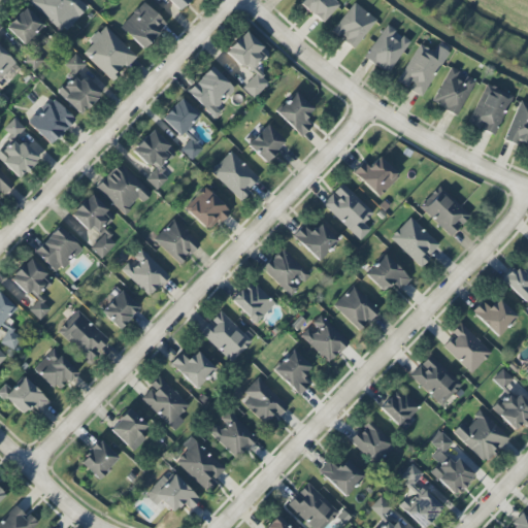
[(31,0),(30,2),(59,29),(72,14),(76,19),(87,7),(78,0),(31,0)]
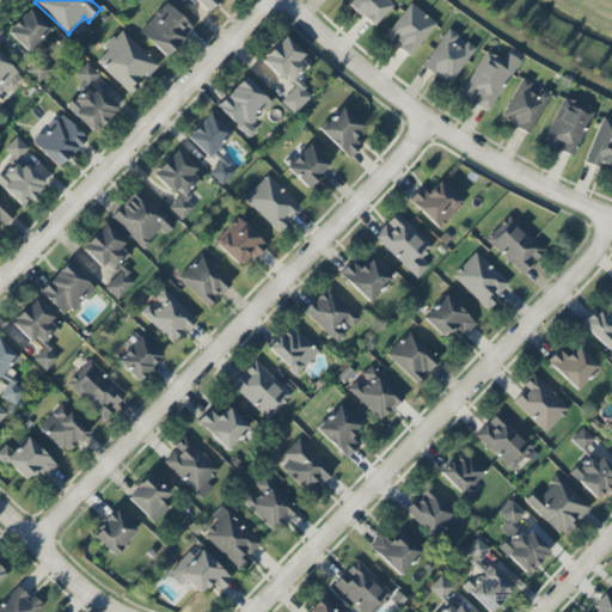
[(194,0),(208,13),(220,0),(194,0)]
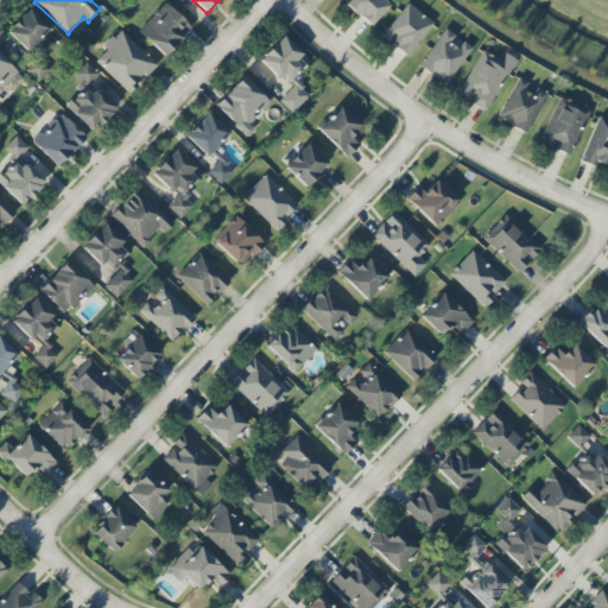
[(349,0),(344,5),(369,27),(390,6),(382,0),(349,0)]
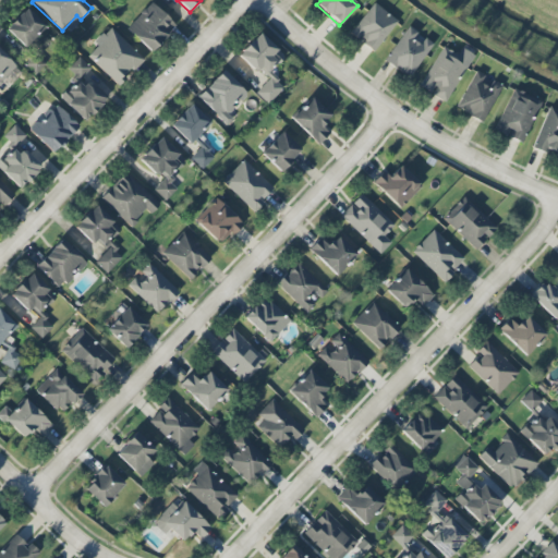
[(152,52),(176,25),(150,2),(126,29),(152,52)]
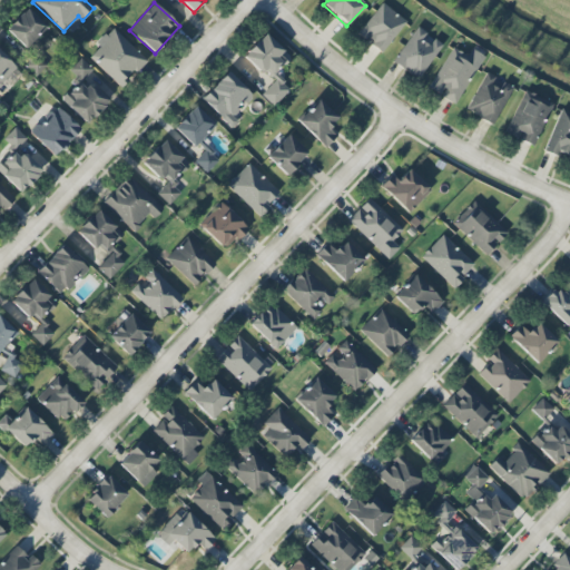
[(406,22),(382,3),(357,33),(381,53),(406,22)]
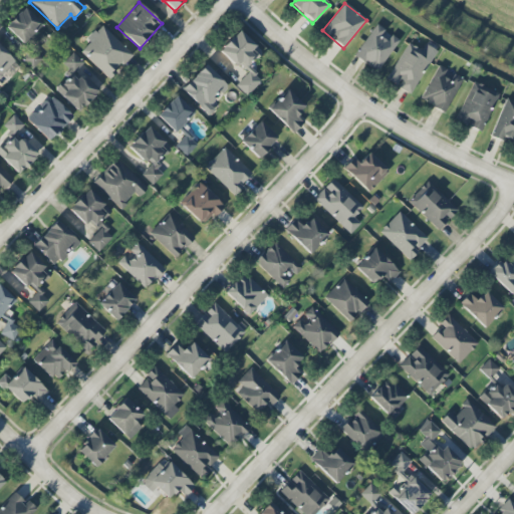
[(23,44),(42,25),(23,8),(5,28),(23,44)]
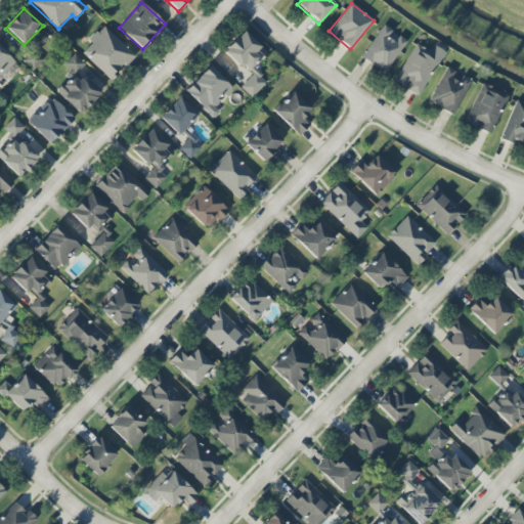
[(134,55),(102,26),(88,41),(90,44),(82,53),(111,80),(134,55)]
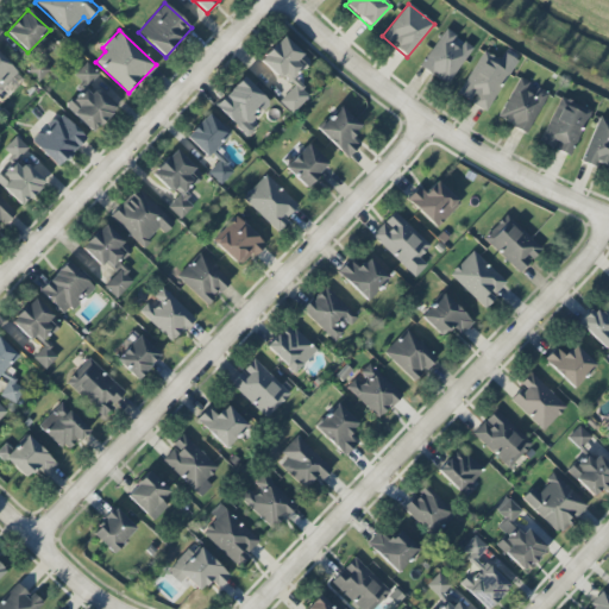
[(421,69),(450,85),(471,45),(443,30),(421,69)]
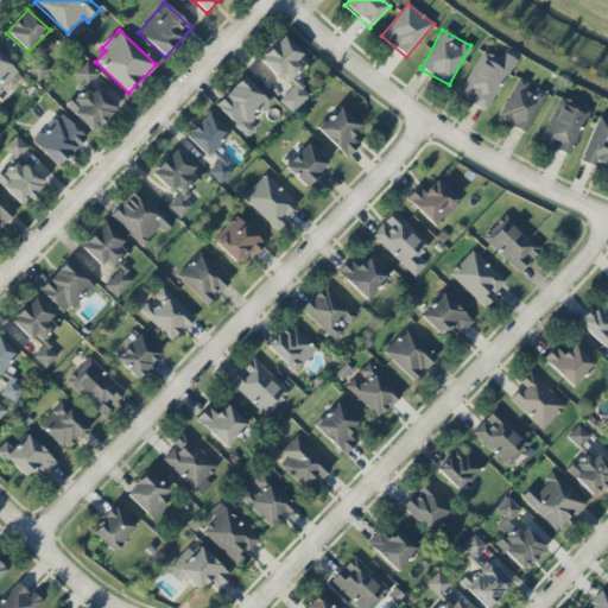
[(291,114),(310,95),(293,78),(309,63),(284,36),(261,58),(291,89),(278,101),(291,114)]
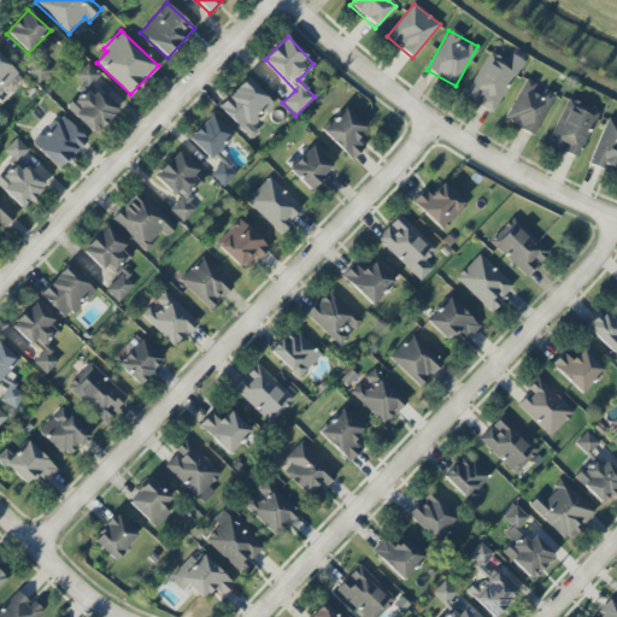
[(510,54),(506,60),(488,51),(464,97),(494,113),(522,60),(510,54)]
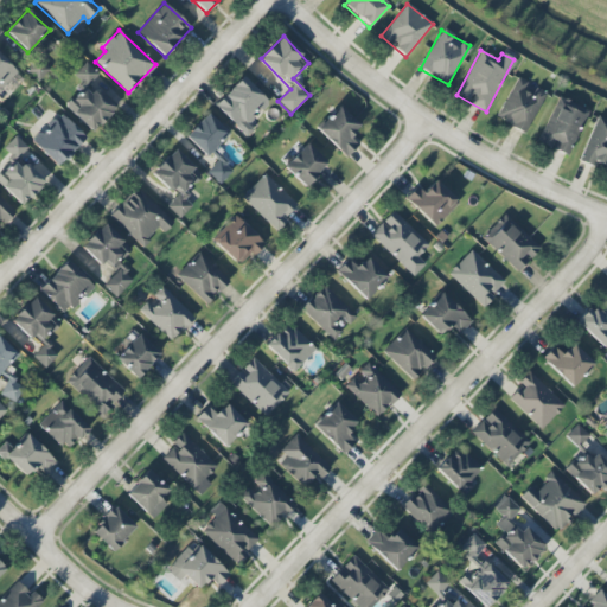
[(0,90),(18,72),(0,56),(0,90)]
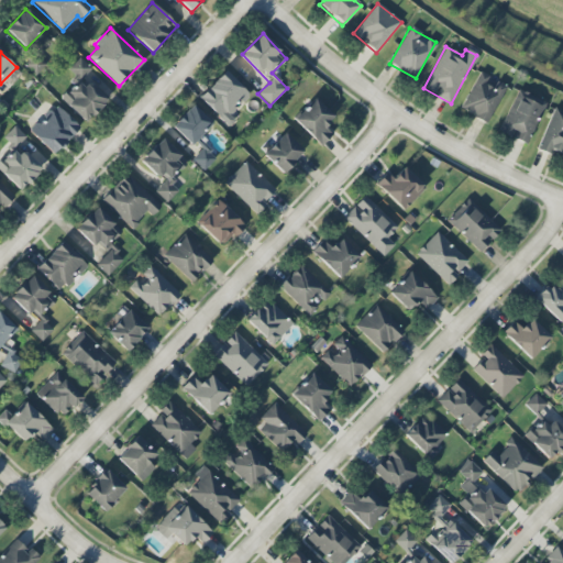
[(91,69),(79,57),(67,69),(78,80),(61,99),(86,123),(106,101),(83,78),(91,69)]
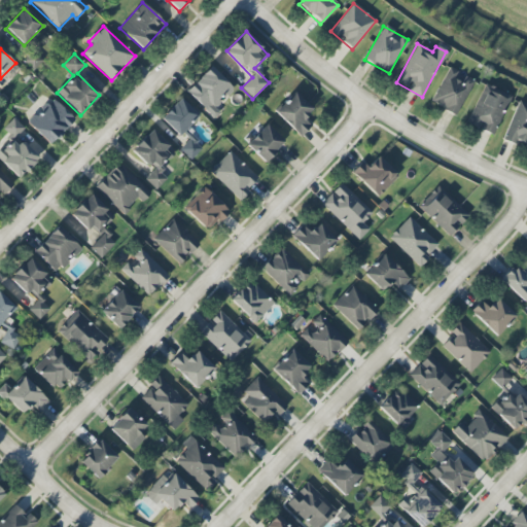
[(185,91),(213,118),(224,107),(219,102),(233,89),(211,67),(185,91)]
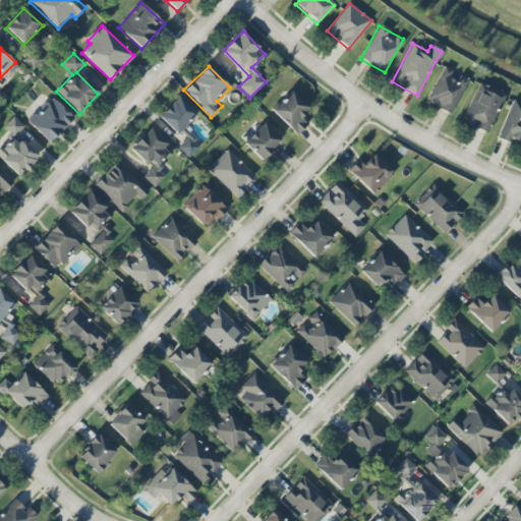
[(451,115),(468,82),(452,74),(454,71),(444,66),(425,101),(451,115)]
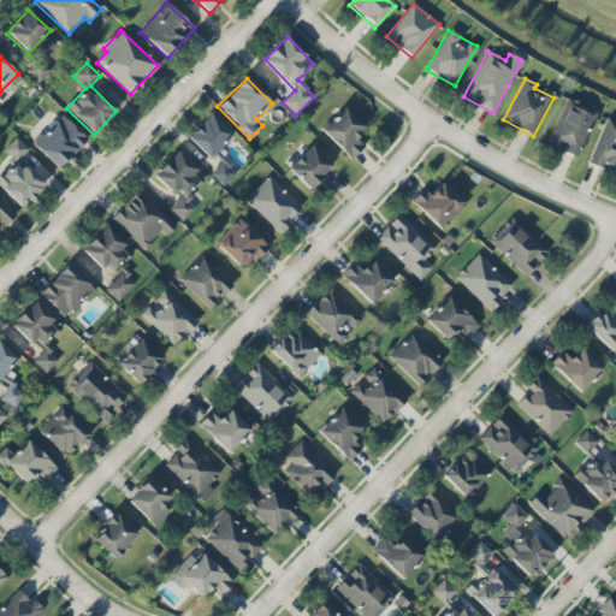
[(576,158),(598,112),(567,98),(545,143),(576,158)]
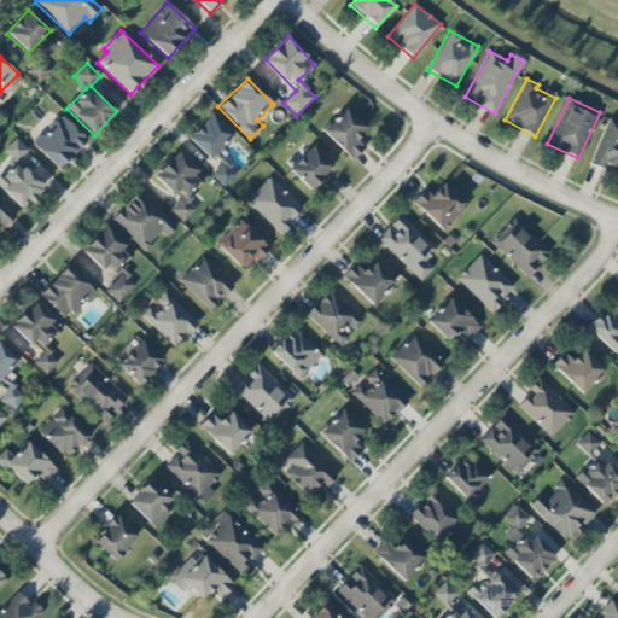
[(322,132),(353,161),(365,147),(356,139),(366,128),(345,108),(322,132)]
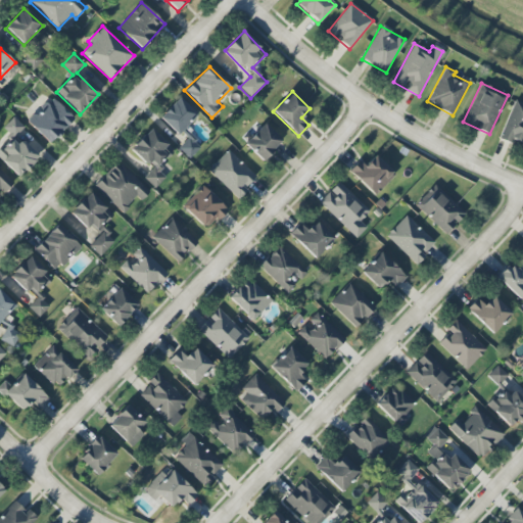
[(74,117),(51,97),(28,124),(50,143),(74,117)]
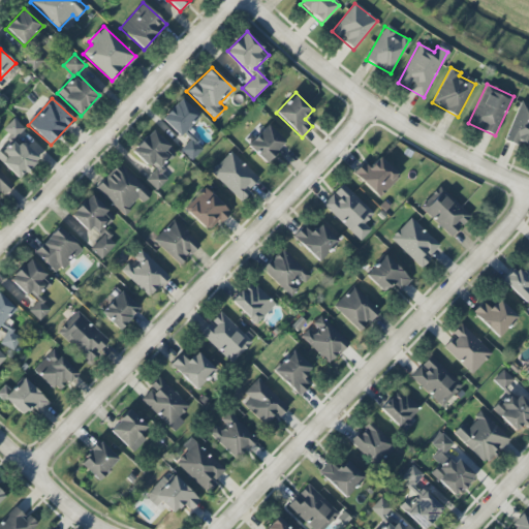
[(199,116),(180,98),(161,120),(180,137),(199,116)]
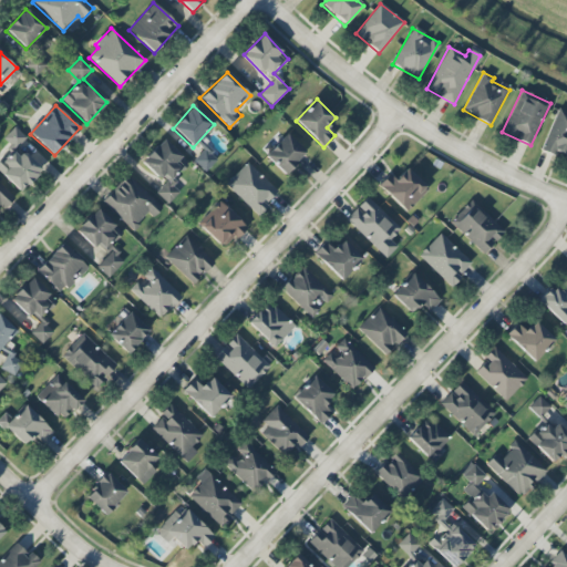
[(566,158),(566,111),(558,109),(542,148),(566,158)]
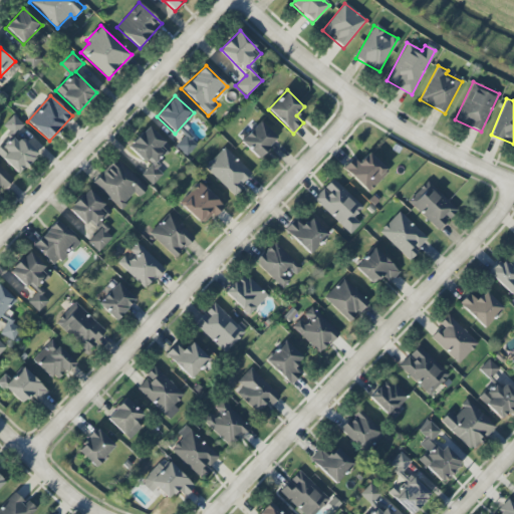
[(24,125),(13,115),(2,126),(10,134),(0,144),(0,156),(18,174),(43,148),(35,140),(28,147),(15,135),(24,125)]
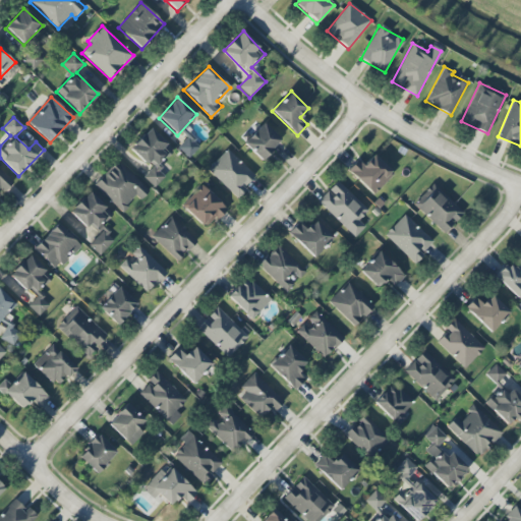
[(261,161),(281,139),(263,123),(243,145),(261,161)]
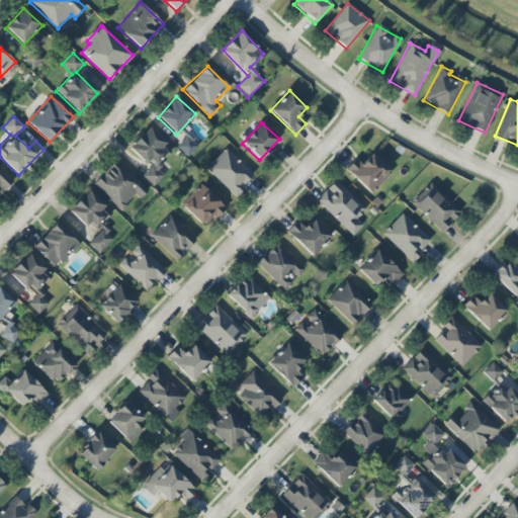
[(154,187),(164,175),(156,168),(171,151),(148,128),(130,148),(151,168),(143,176),(154,187)]
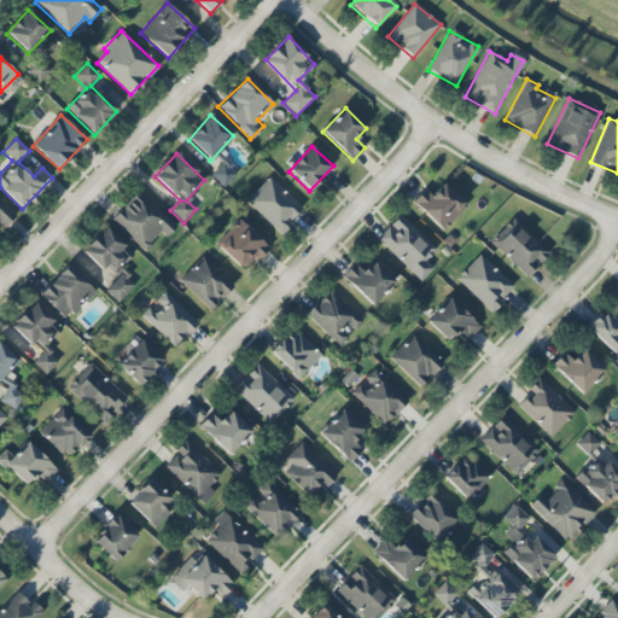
[(210,176),(225,188),(237,175),(223,162),(210,176)]
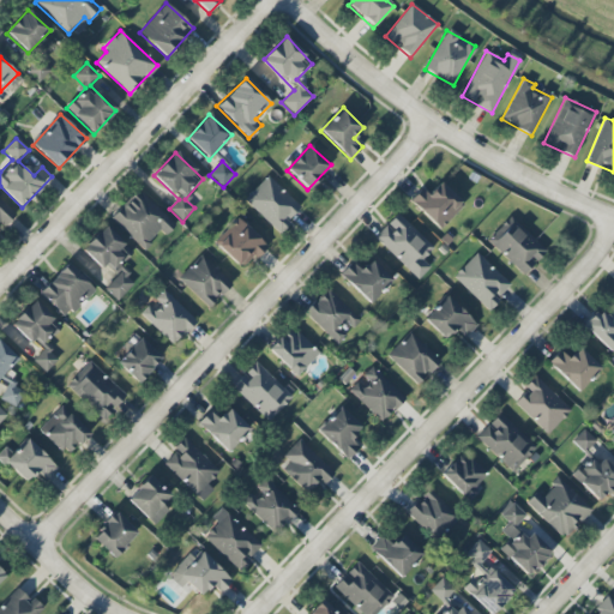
[(301,209),(268,176),(244,200),(278,233),(301,209)]
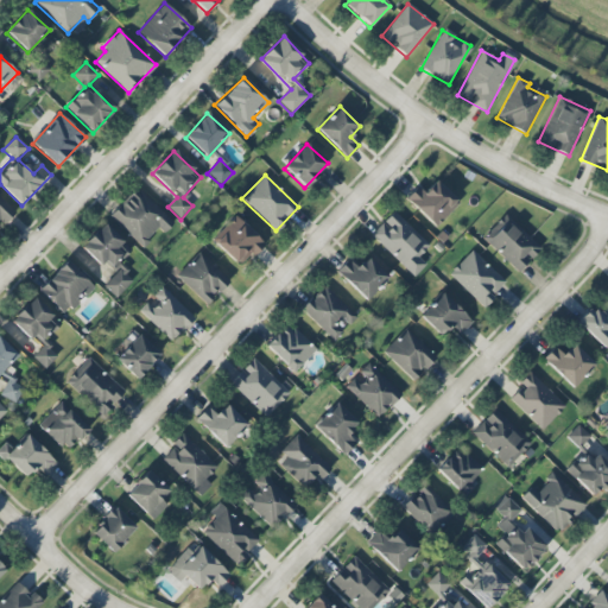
[(424,194),(417,187),(406,200),(436,227),(458,203),(435,181),(424,194)]
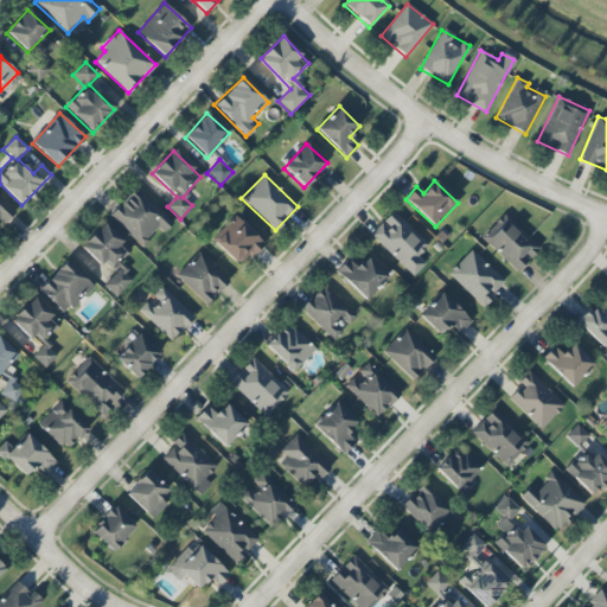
[(164,232),(173,223),(135,187),(109,216),(142,247),(159,229),(164,232)]
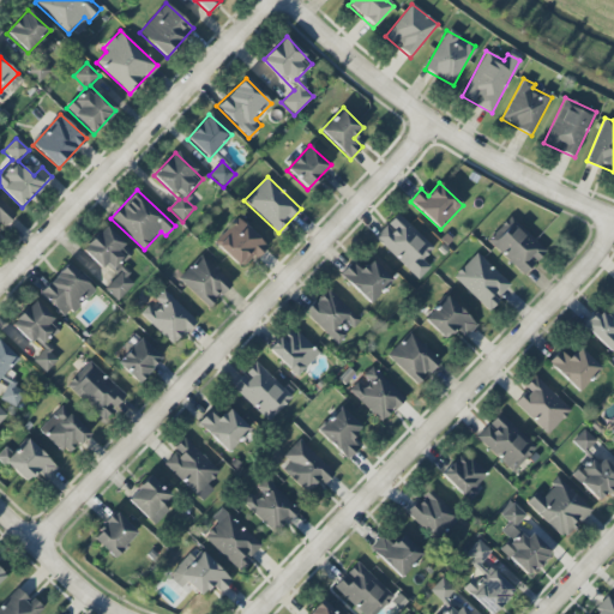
[(0,229),(4,226),(5,227),(16,214),(0,198),(0,229)]
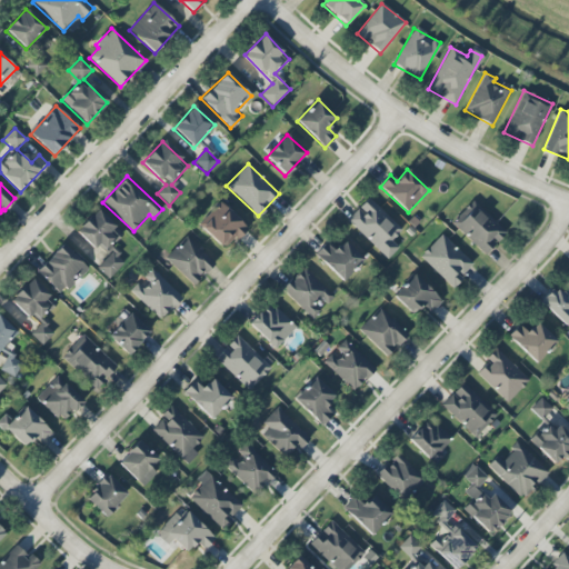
[(399,248),(391,241),(402,230),(368,198),(347,221),(388,259),(399,248)]
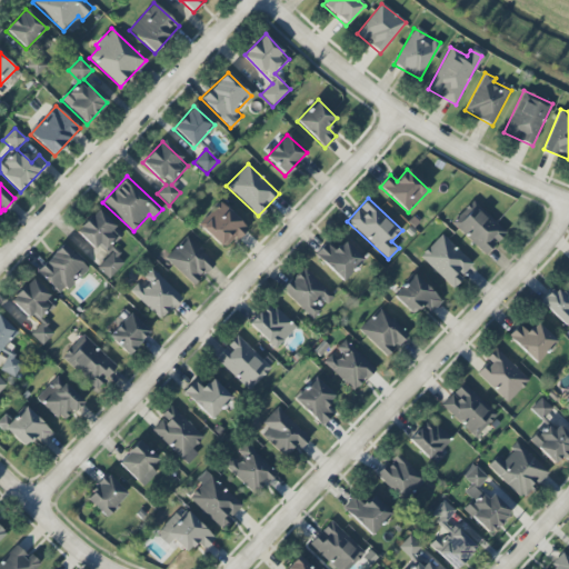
[(506,235),(473,201),(451,222),(483,256),(506,235)]
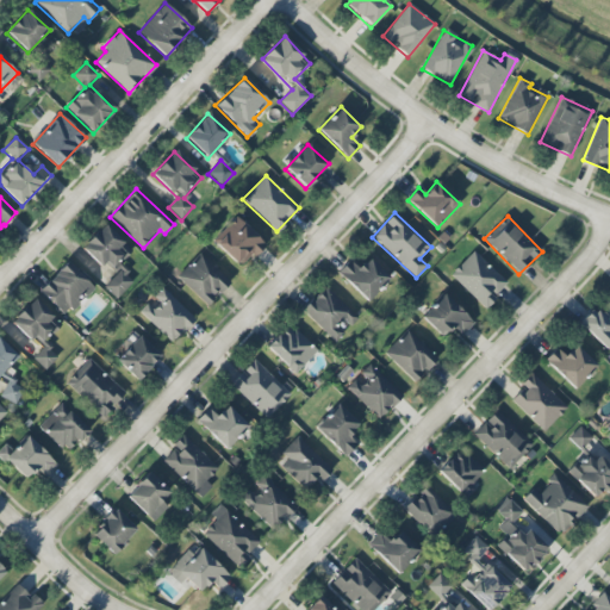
[(212,242),(241,268),(265,243),(236,217),(212,242)]
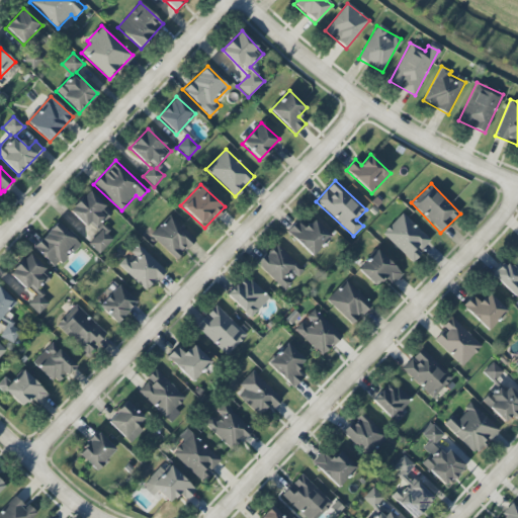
[(70,209),(93,231),(111,211),(88,190),(70,209)]
